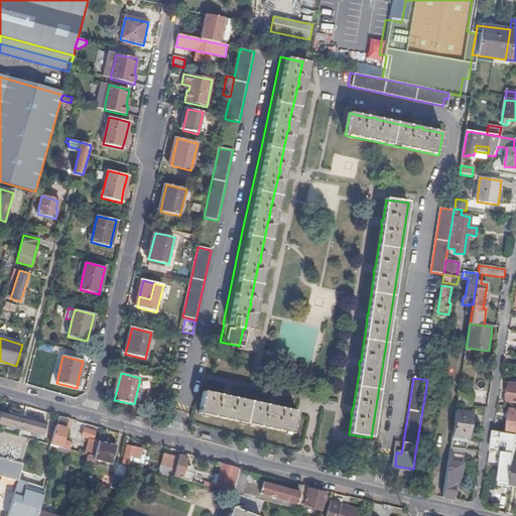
[(471,394),(459,392),(457,405),(469,406),(471,394)]
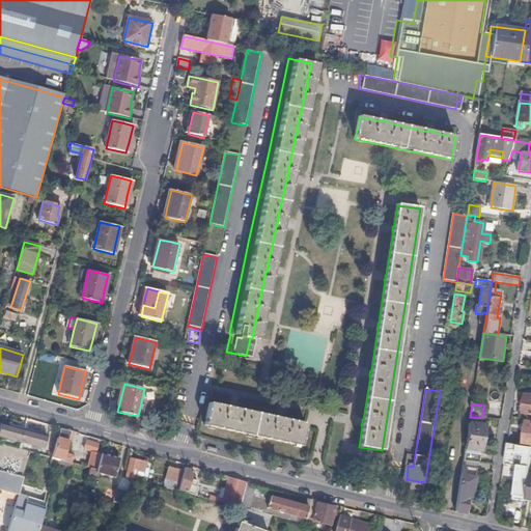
[(230,409),(210,404),(204,426),(301,447),(305,424),(284,420),(284,419),(281,419),(278,418),(278,419),(236,410),(236,409),(233,409),(230,408),(230,409)]
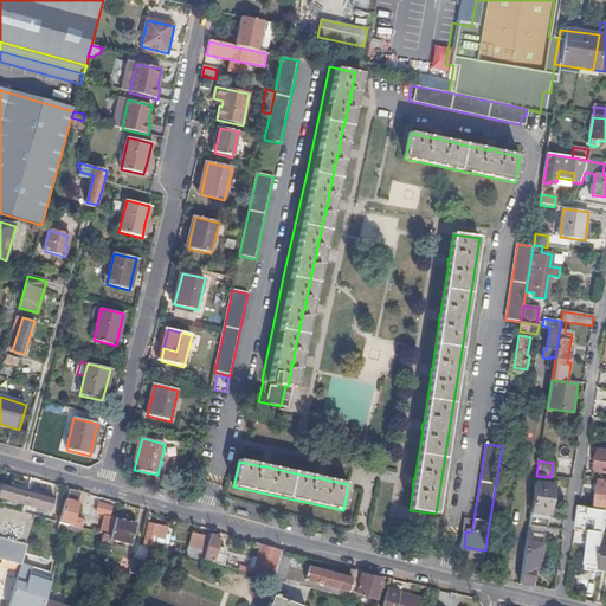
[(553,485),(535,482),(529,526),(545,528),(547,528),(553,485)]
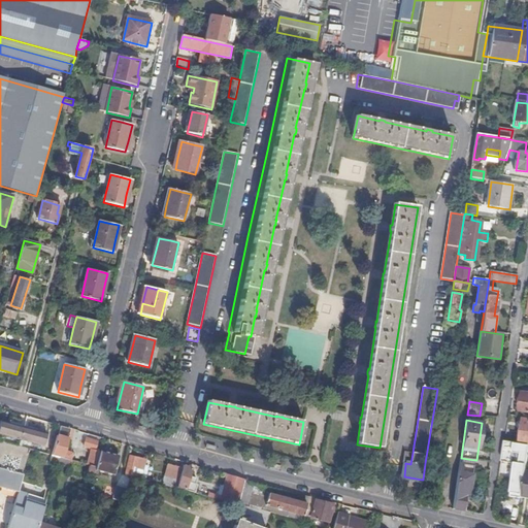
[(48,433),(2,421),(0,428),(0,433),(45,446),(48,433)]
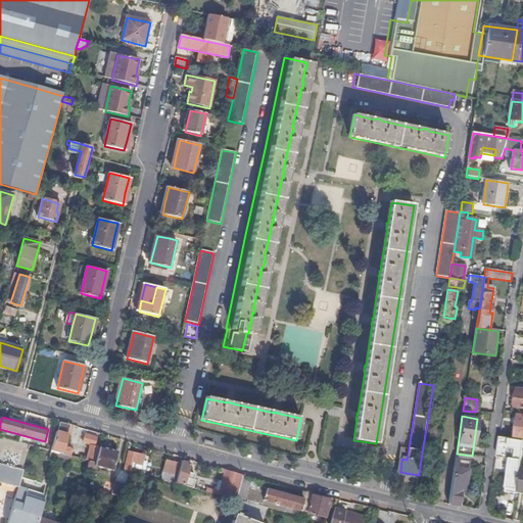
[(69,426),(58,422),(51,452),(59,454),(69,456),(70,457),(73,448),(64,446),(69,426)]
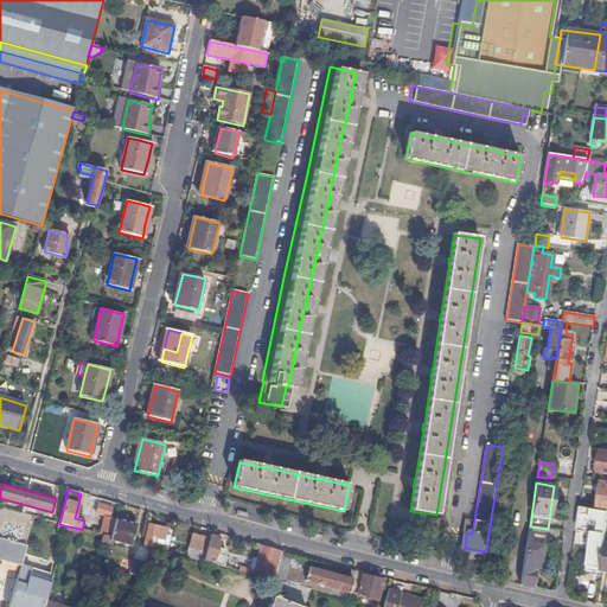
[(110,518),(113,509),(95,503),(93,513),(110,518)]
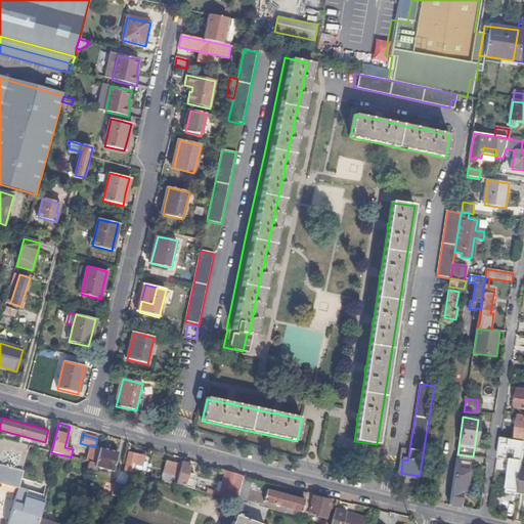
[(0,483),(17,488),(17,487),(30,446),(0,438),(0,483)]
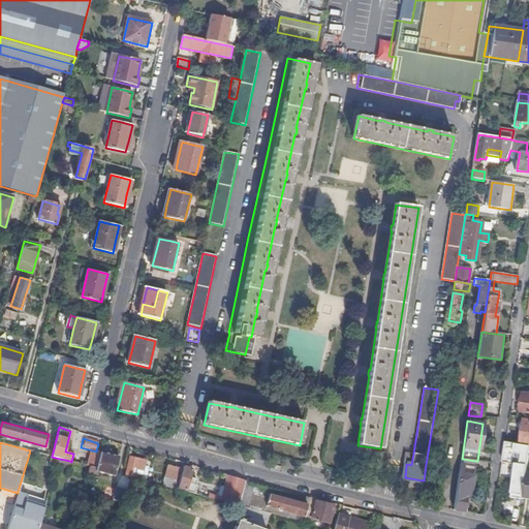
[(528,445),(522,444),(507,442),(502,477),(507,478),(509,463),(524,465),(522,476),(521,476),(521,480),(520,480),(519,488),(526,489),(528,472),(528,464),(528,445)]
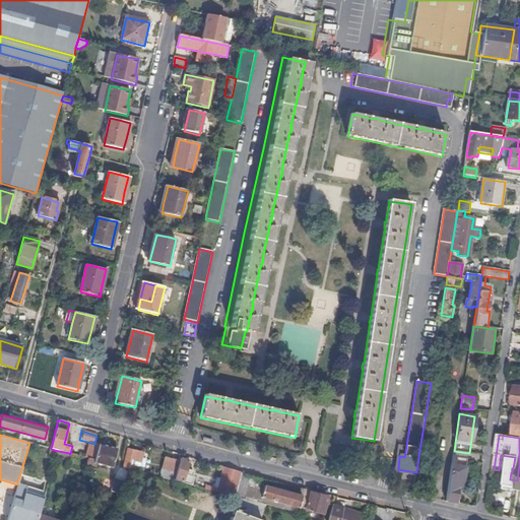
[(431,439),(421,438),(418,456),(428,458),(431,439)]
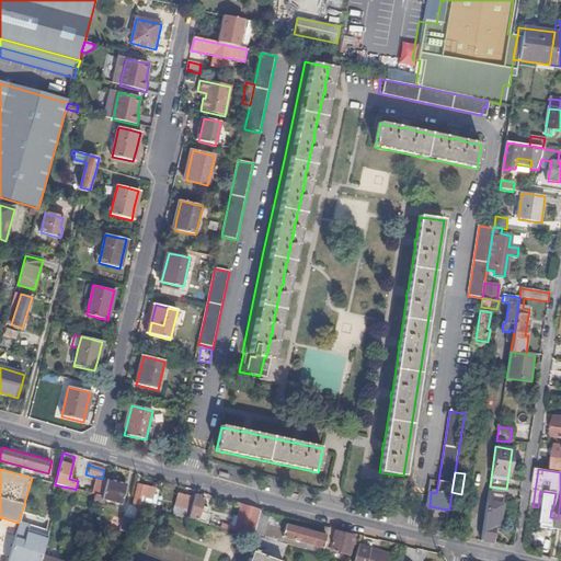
[(123,485),(106,481),(102,496),(102,497),(101,501),(121,505),(126,487),(123,485)]
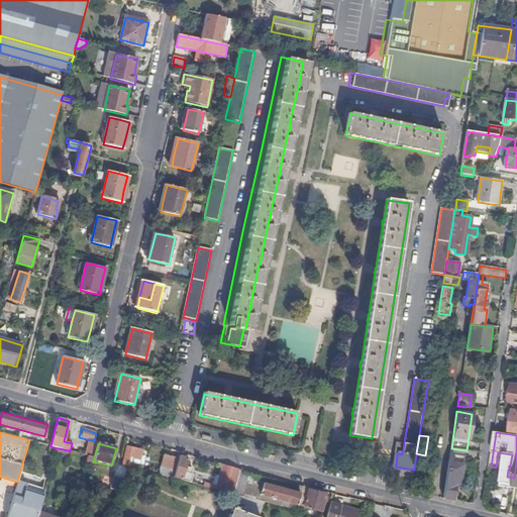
[(126,446),(121,466),(127,467),(137,470),(138,464),(130,462),(131,458),(140,460),(143,450),(126,446)]
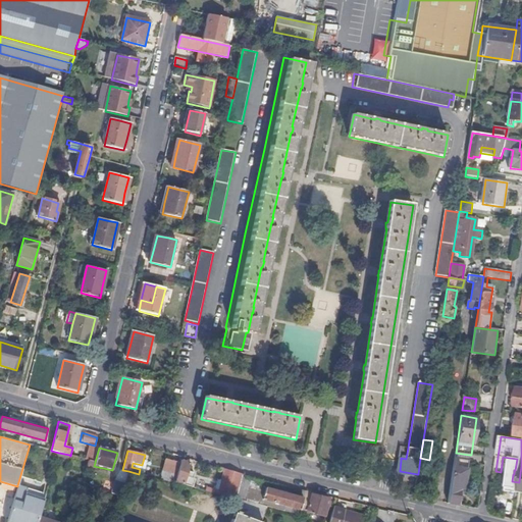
[(69,455),(59,453),(57,460),(67,463),(69,455)]
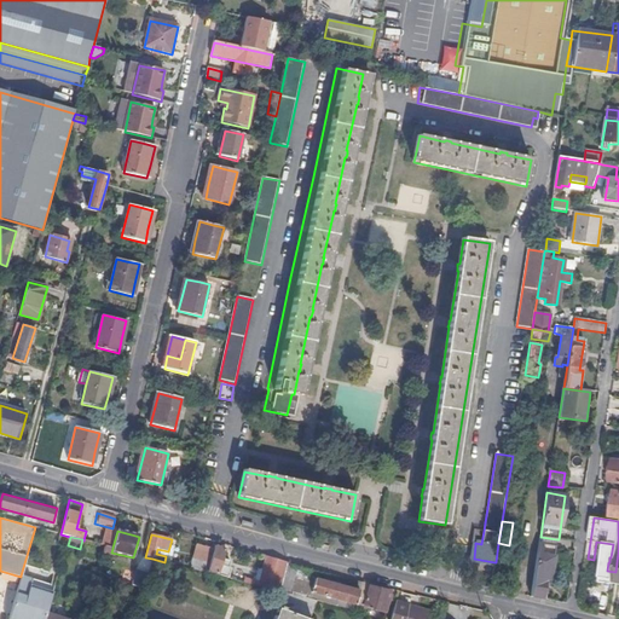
[(541,537),(531,597),(542,600),(545,576),(550,577),(556,539),(541,537)]
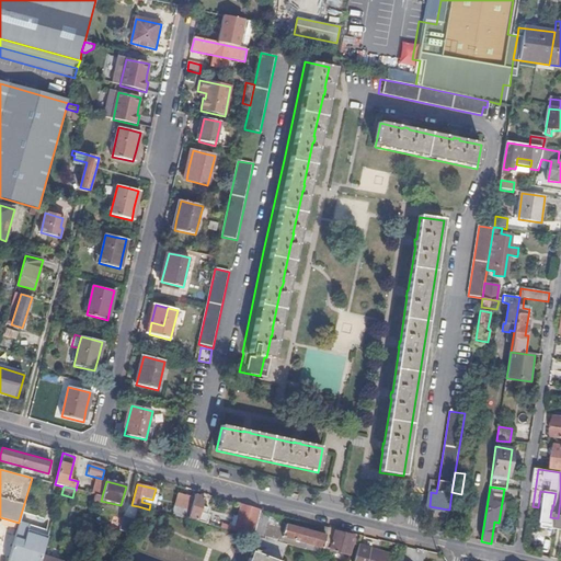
[(430,506),(431,494),(427,493),(425,508),(447,513),(448,510),(430,506)]
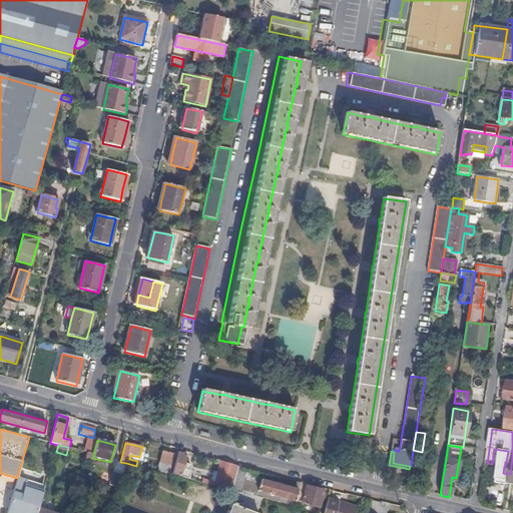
[(172,475),(188,479),(190,471),(185,469),(182,469),(183,465),(186,455),(178,453),(172,475)]
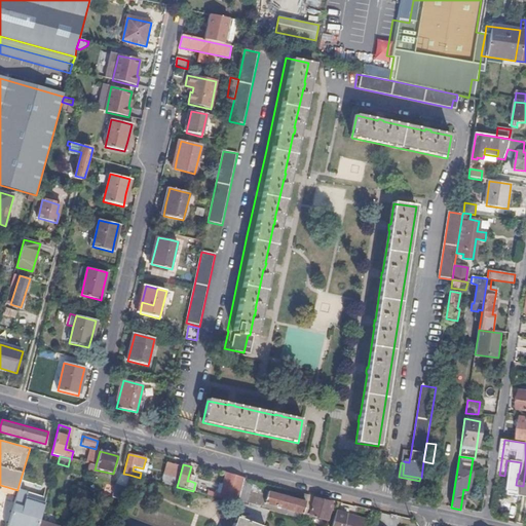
[(237,503),(243,479),(226,474),(220,498),(237,503)]
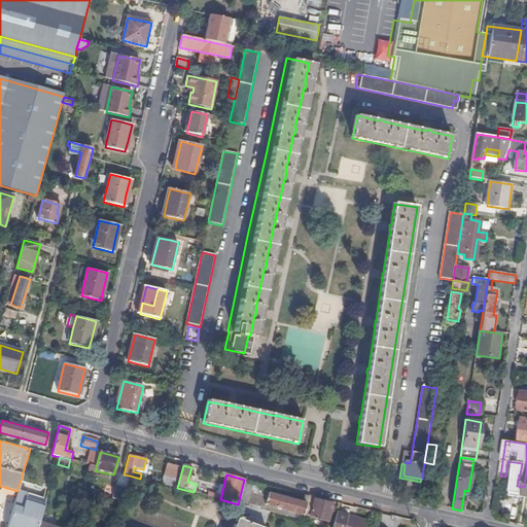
[(176,488),(178,480),(164,476),(162,484),(176,488)]
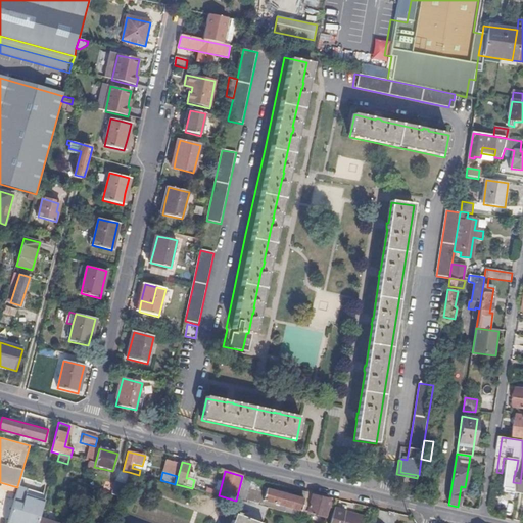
[(496,472),(494,482),(504,484),(505,474),(502,473),(496,472)]
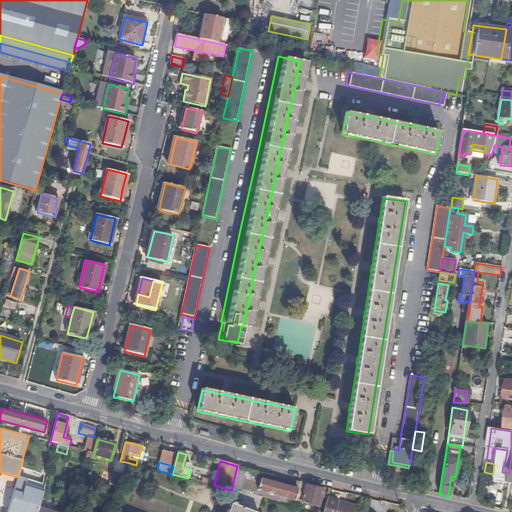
[(240,492),(246,469),(237,466),(231,490),(234,491),(240,492)]
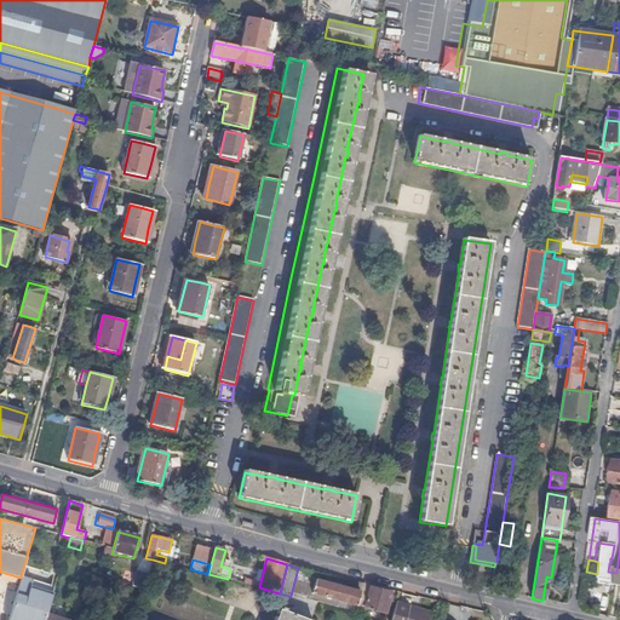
[(309,579),(310,572),(298,568),(291,596),(309,601),(311,595),(315,581),(309,579)]
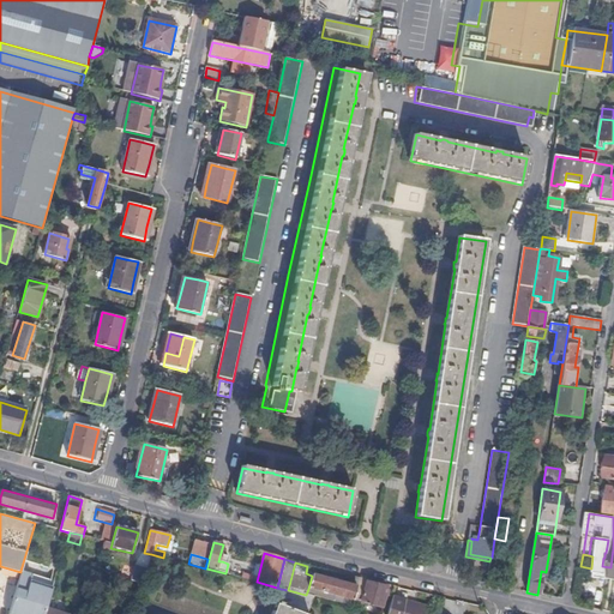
[(600,583),(608,584),(609,575),(611,567),(602,566),(600,583)]
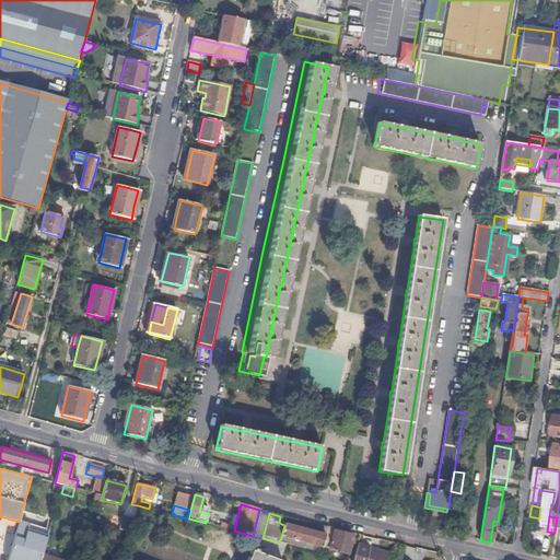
[(19,522),(7,559),(41,559),(42,557),(49,529),(19,521),(19,522)]
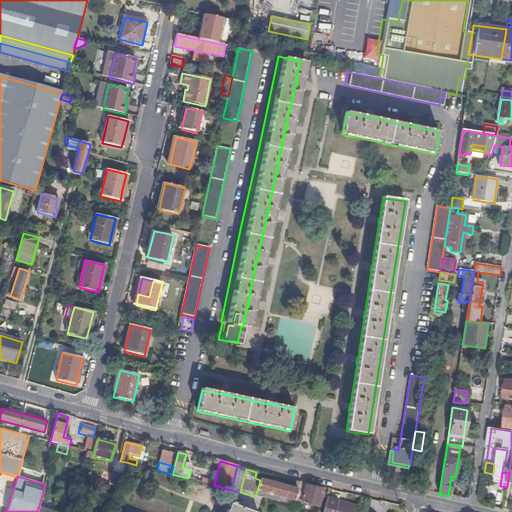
[(295,496),(297,490),(260,480),(257,491),(280,497),(279,502),(293,506),(295,496)]
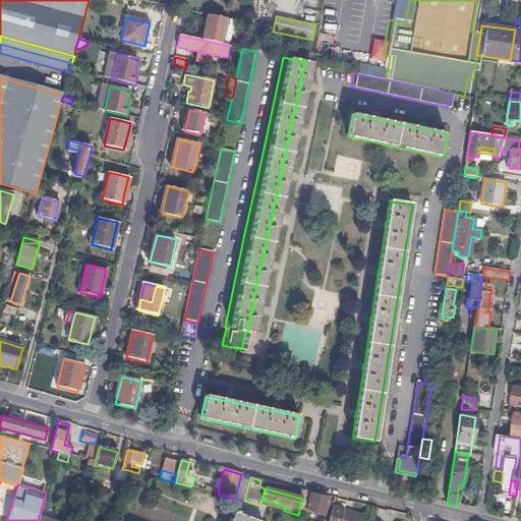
[(310,495),(311,494),(304,491),(302,499),(300,505),(307,507),(310,495)]
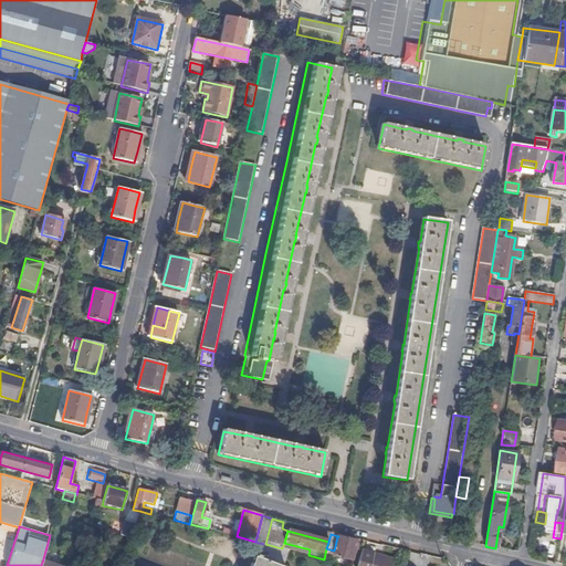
[(355,542),(337,537),(334,551),(333,556),(350,561),(355,542)]
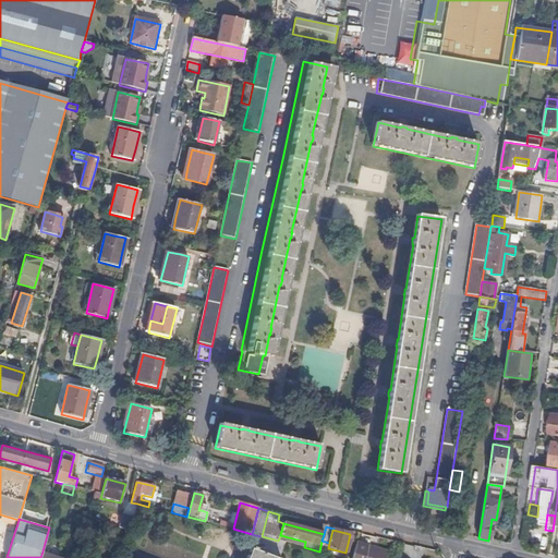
[(278,541),(262,536),(255,535),(246,557),(278,557),(284,543),(278,541)]
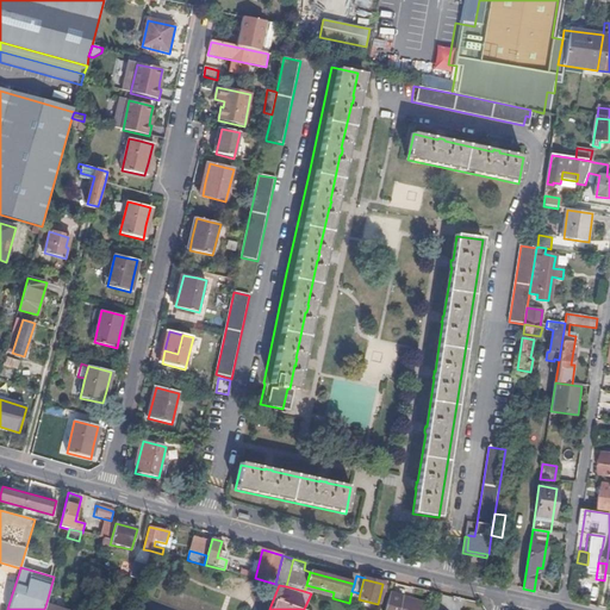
[(311,593),(332,598),(334,592),(306,585),(304,591),(311,593)]
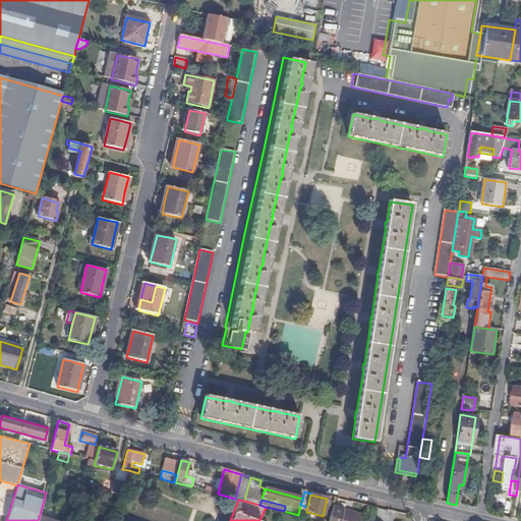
[(340,520),(343,511),(333,508),(329,520),(340,520)]
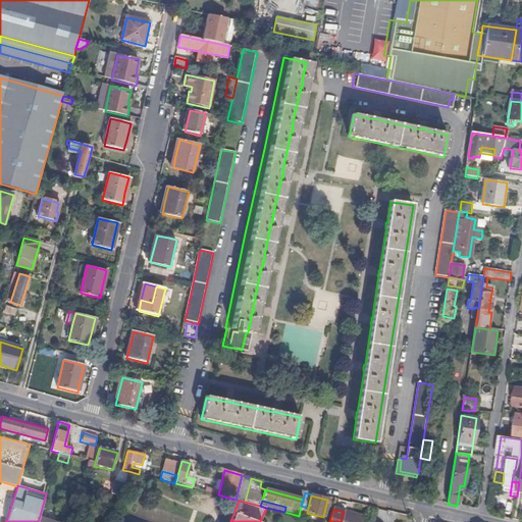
[(367,521),(368,518),(344,512),(341,521),(367,521)]
